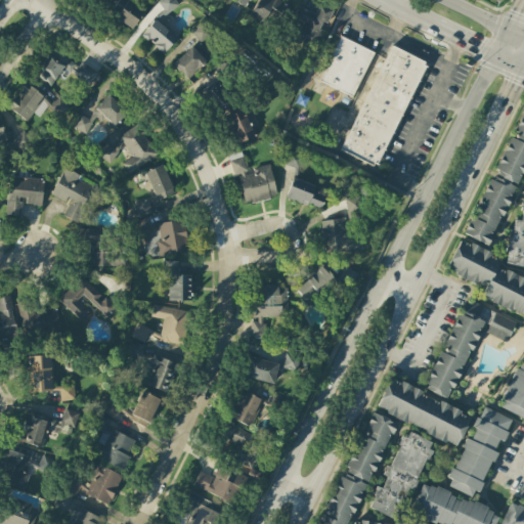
[(127,0),(123,0),(119,5),(122,7),(115,17),(131,29),(143,10),(127,0)]
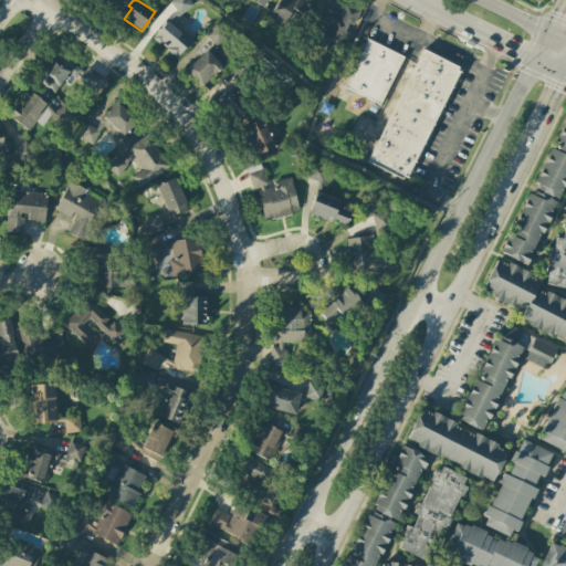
[(173,0),(169,2),(180,16),(192,4),(188,0),(173,0)]
